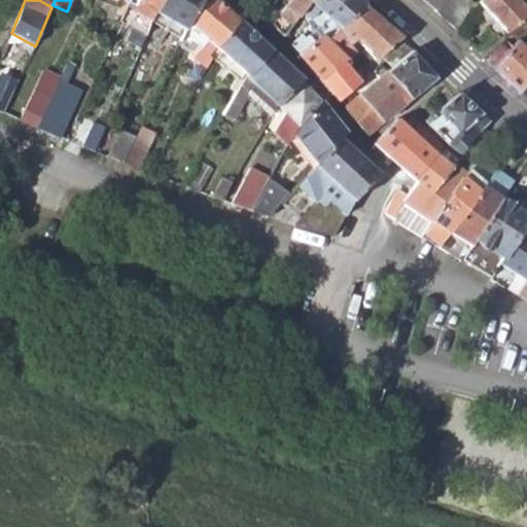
[(135,12),(154,23),(157,14),(164,0),(138,0),(138,1),(135,12)]
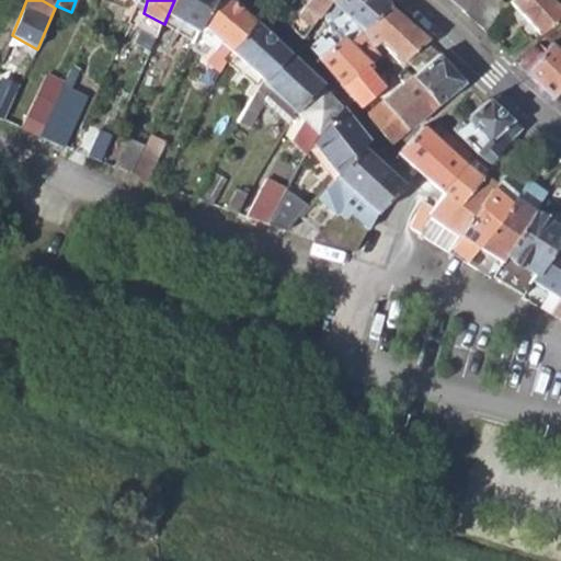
[(174,0),(168,15),(198,33),(202,26),(214,0),(174,0)]
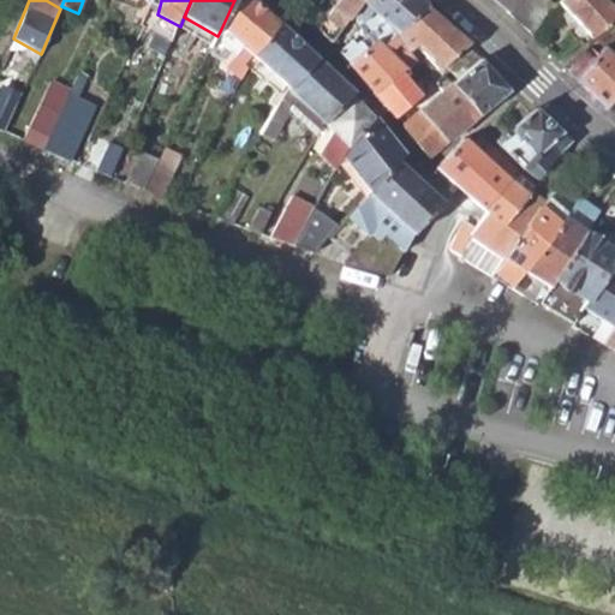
[(227,67),(243,82),(249,70),(245,67),(254,58),(279,27),(249,0),(234,0),(221,29),(243,48),(227,67)]
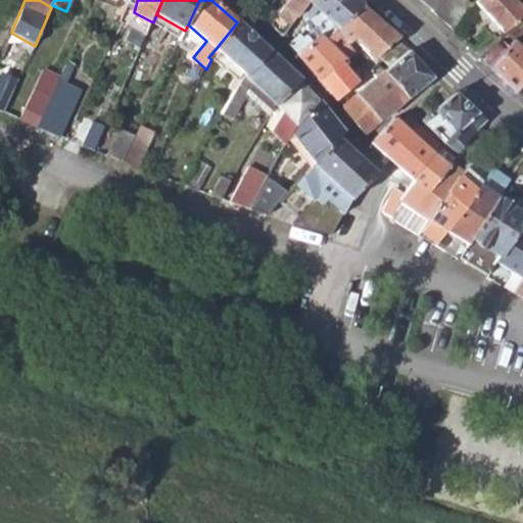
[(256,0),(254,0),(250,6),(257,12),(263,5),(256,0)]
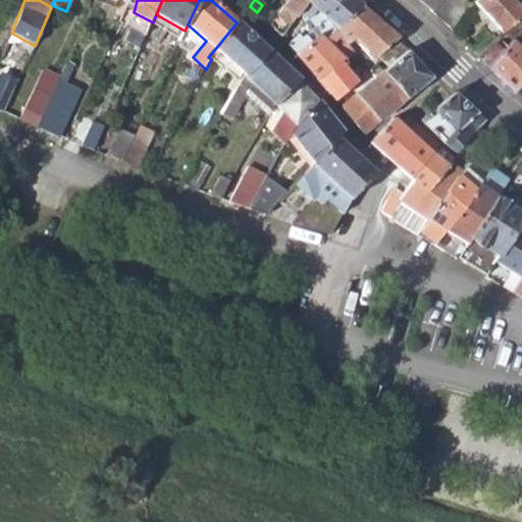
[(285,0),(268,25),(279,39),(299,13),(308,0),(285,0)]
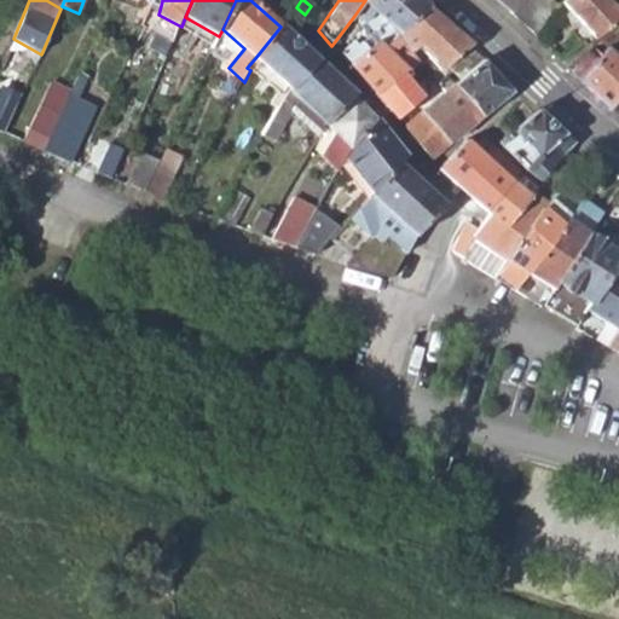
[(375,15),(398,36),(429,6),(422,0),(365,0),(354,16),(365,25),(375,15)]
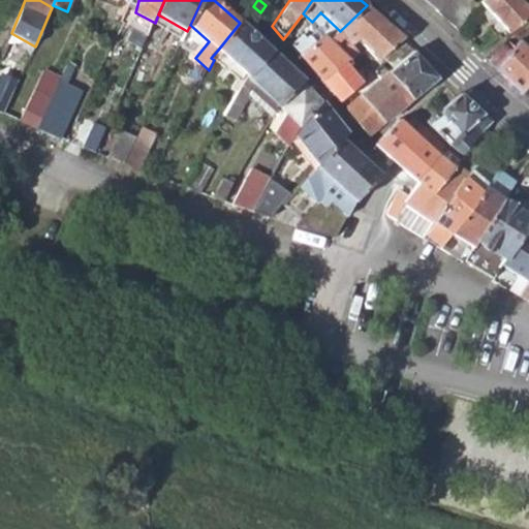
[(424,0),(440,14),(453,0),(424,0)]
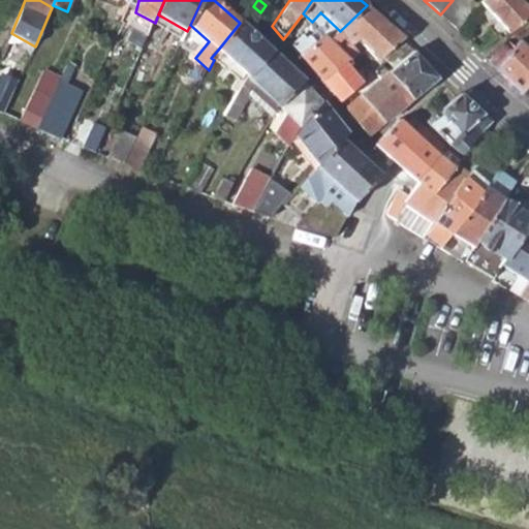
[(469,0),(453,0),(440,14),(458,29),(478,8),(469,0)]
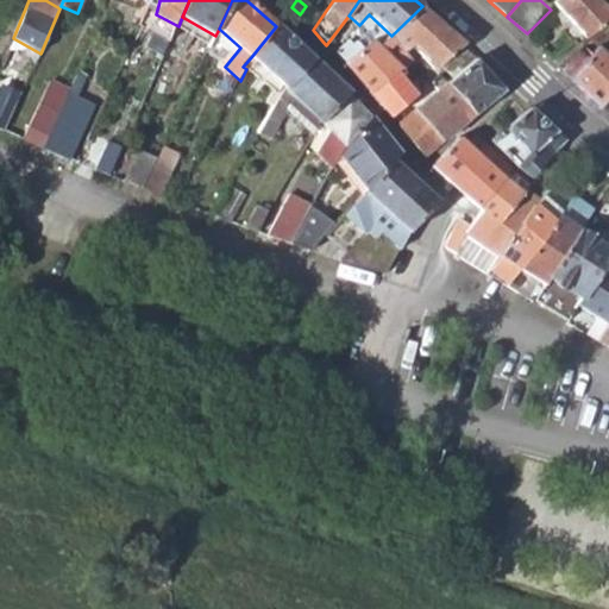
[(553,0),(552,1),(584,38),(608,22),(608,13),(596,0),(553,0)]
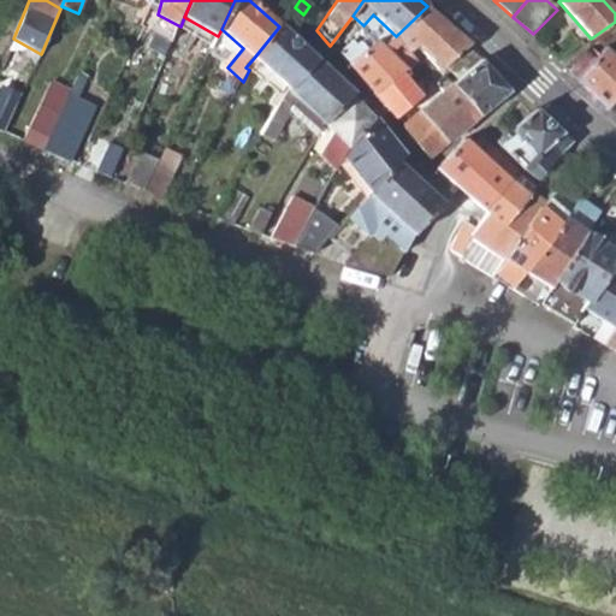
[(414,51),(438,73),(445,69),(469,47),(472,46),(427,6),(396,36),(390,41),(408,57),(414,51)]
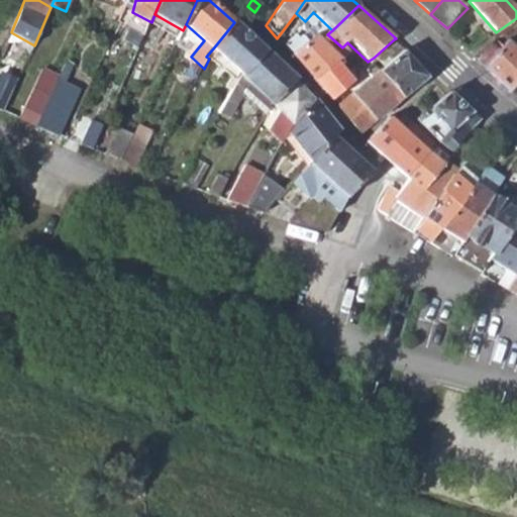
[(213,48),(244,75),(265,50),(234,22),(213,48)]
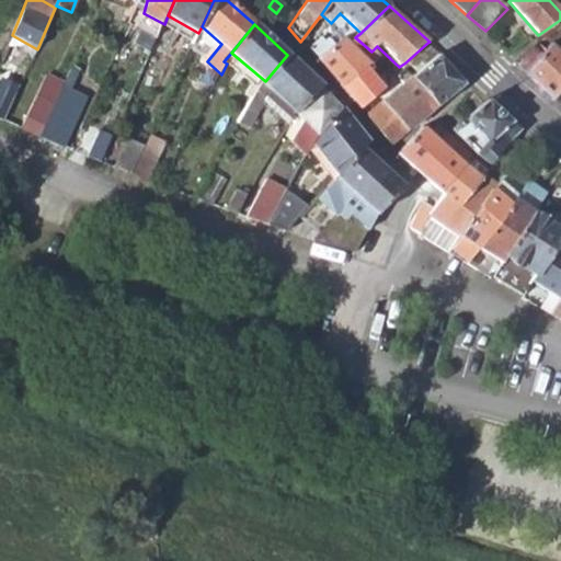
[(341,88),(364,69),(366,71),(379,60),(371,52),(355,37),(351,42),(345,37),(338,44),(318,61),(341,88)]
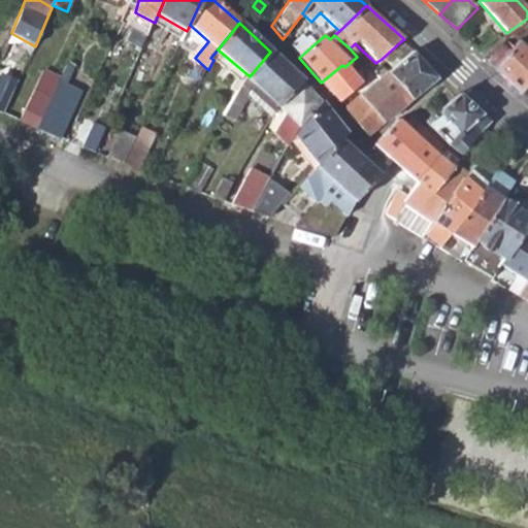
[(303,36),(291,47),(299,58),(318,41),(312,36),(307,41),(303,36)]
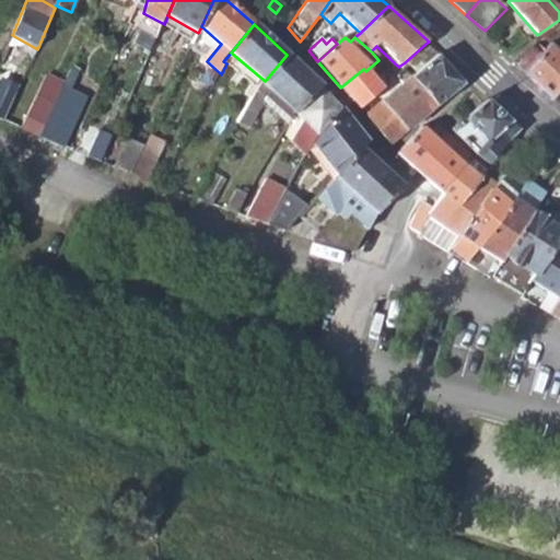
[(416,73),(438,56),(427,43),(405,62),(416,73)]
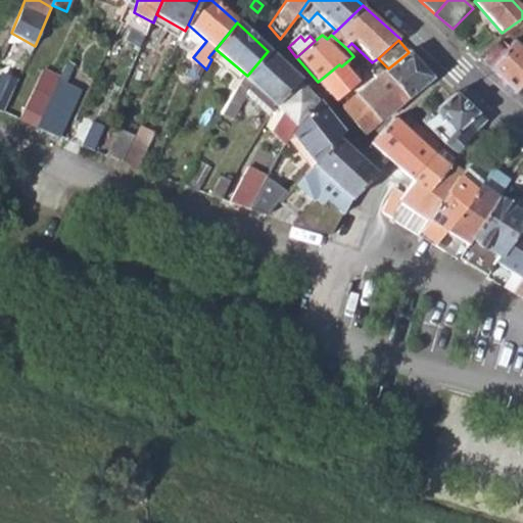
[(509,47),(501,40),(478,56),(514,94),(522,82),(522,51),(513,43),(509,47)]
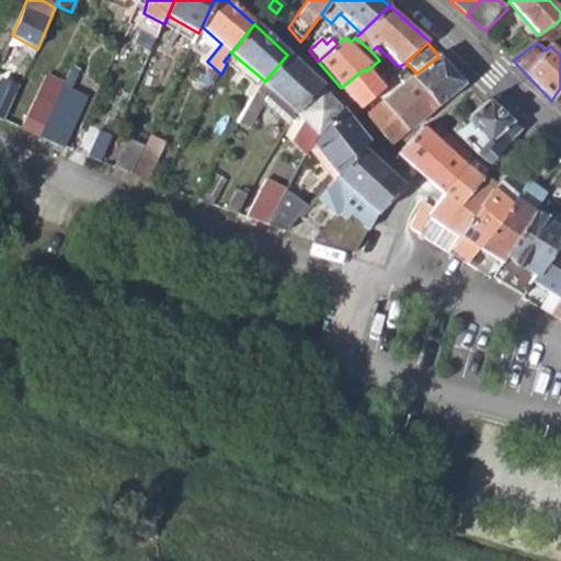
[(273,92),(297,115),(322,88),(322,87),(287,55),(265,81),(262,84),(239,125),(250,133),(261,113),(266,107),(265,105),(273,92)]
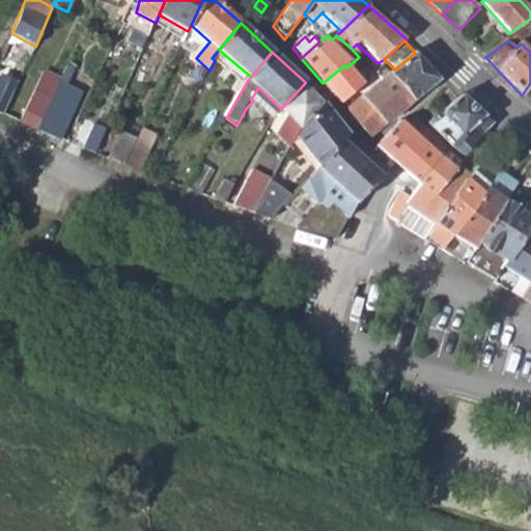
[(439,79),(415,53),(394,70),(389,75),(413,101),(439,79)]
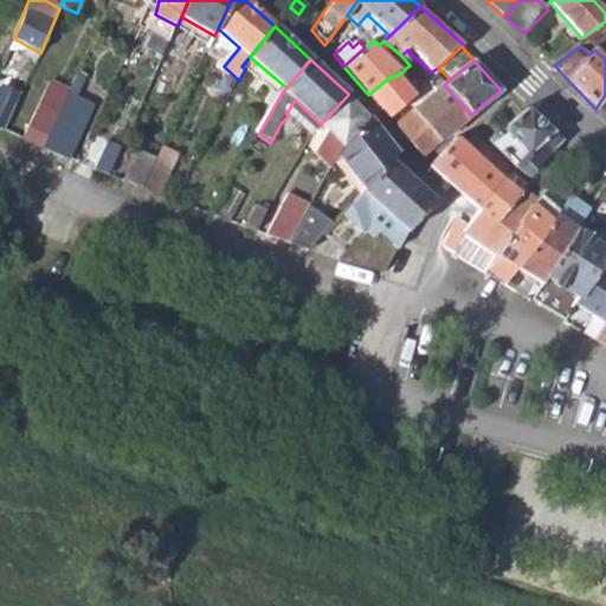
[(388,117),(412,97),(395,77),(393,75),(368,95),(388,117)]
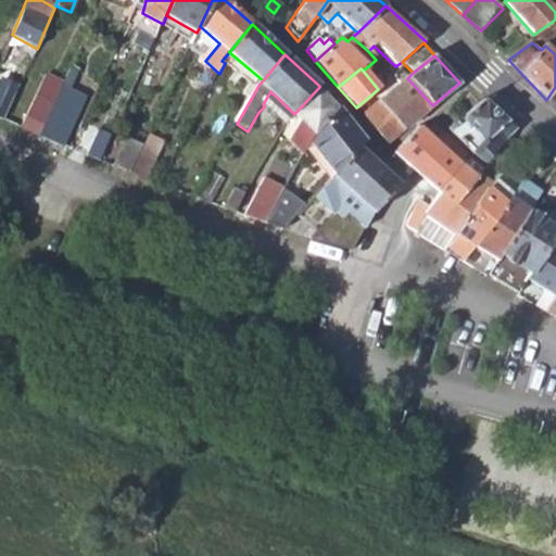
[(432,105),(407,78),(406,78),(400,71),(391,76),(399,85),(377,103),(404,131),(432,105)]
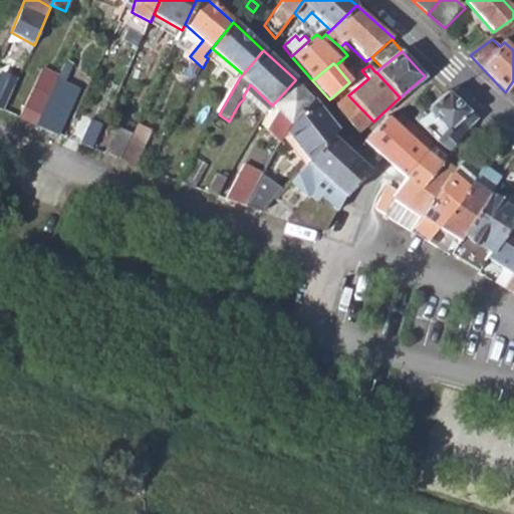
[(68,80),(57,75),(47,98),(34,125),(47,131),(68,80)]
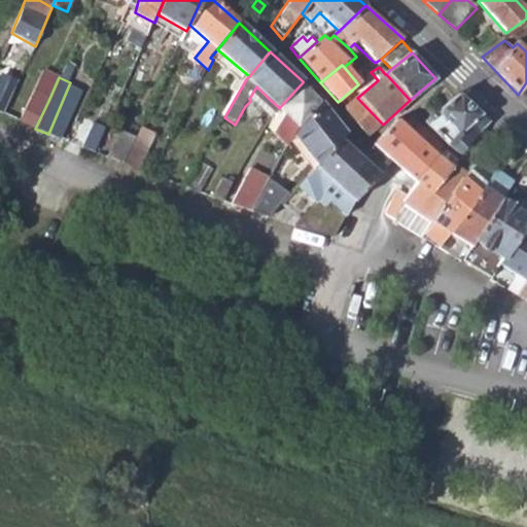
[(0,111),(1,112),(13,85),(0,79),(0,111)]
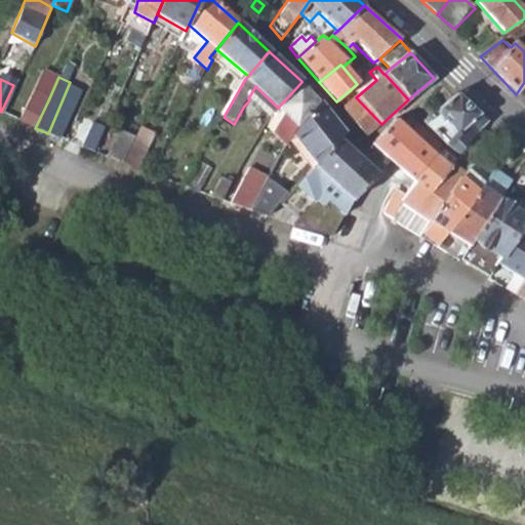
[(274,136),(287,146),(293,135),(297,128),(320,103),(301,82),(278,108),(285,115),(274,136)]
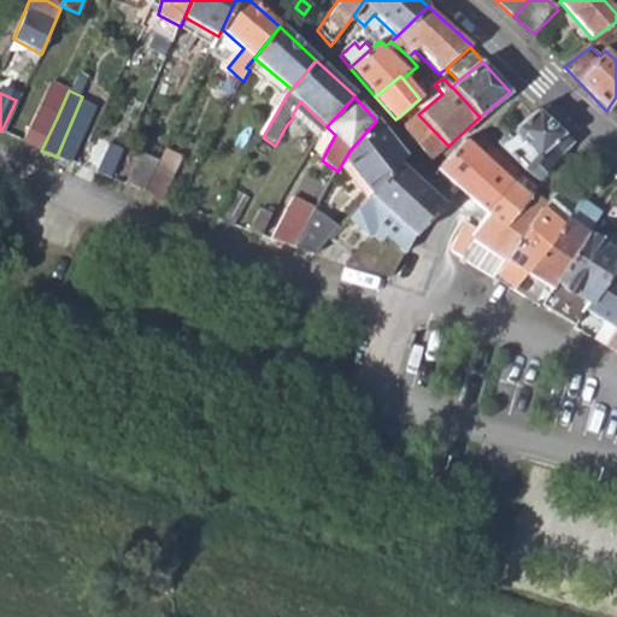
[(293,118),(319,139),(325,128),(327,127),(300,101),(292,116),(293,118)]
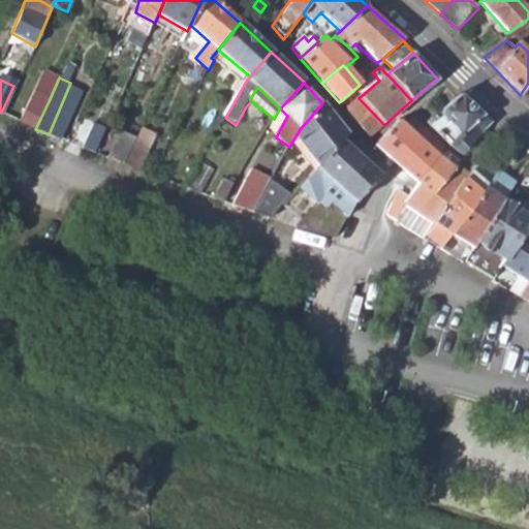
[(49,101),(32,93),(19,122),(35,129),(49,101)]
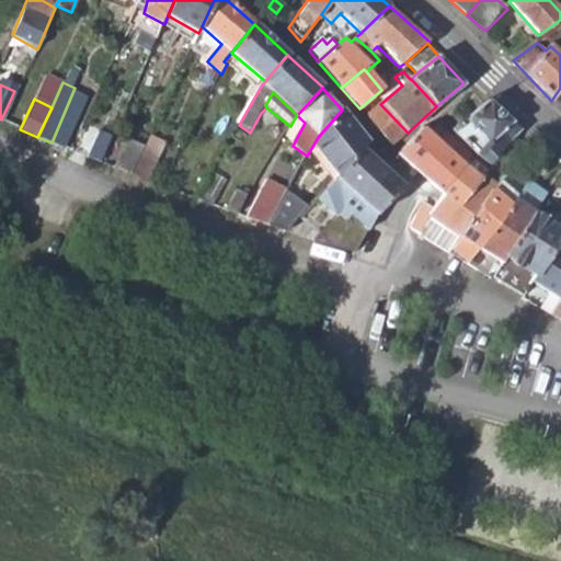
[(489,100),(451,129),(473,152),(488,162),(493,155),(515,135),(519,129),(489,100)]
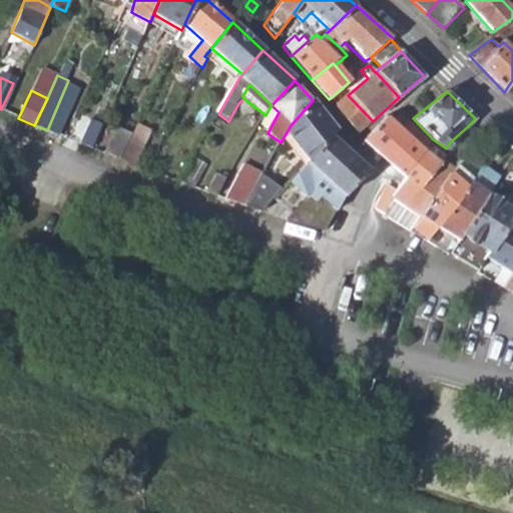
[(373,121),(348,95),(335,106),(359,133),(373,121)]
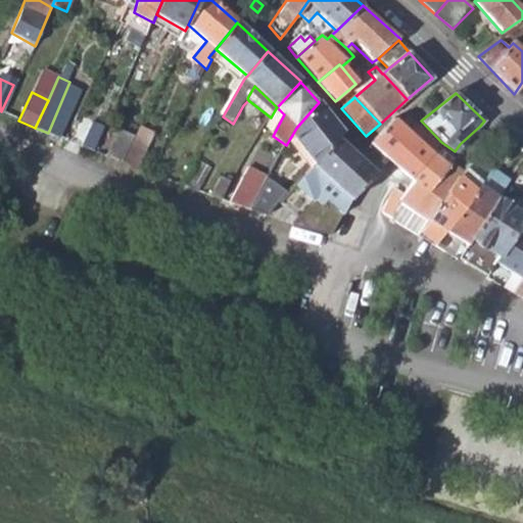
[(292,135),(316,162),(339,139),(344,133),(319,102),(296,128),(292,135)]
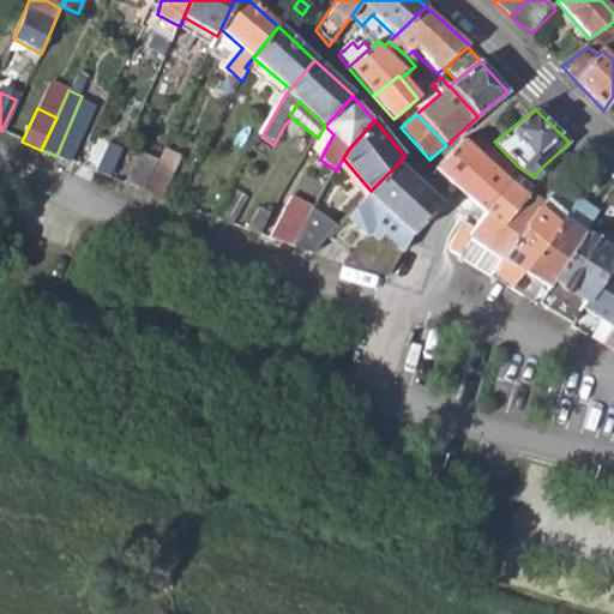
[(434,170),(476,206),(481,210),(512,170),(473,140),(470,146),(462,139),(434,170)]
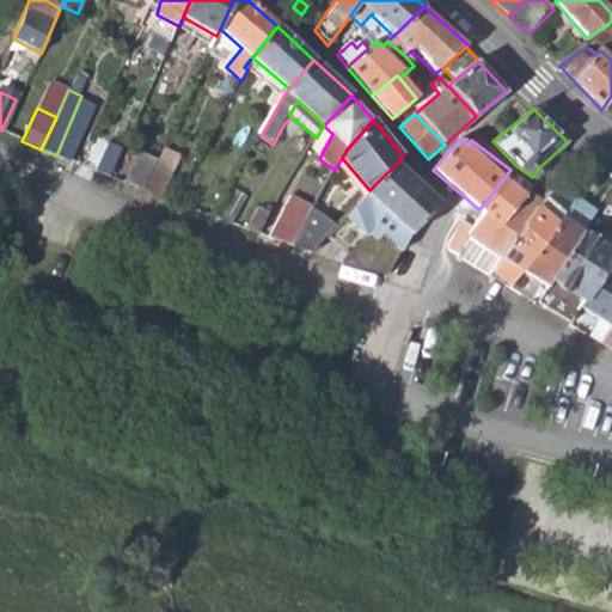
[(177,159),(161,152),(157,163),(142,193),(159,199),(177,159)]
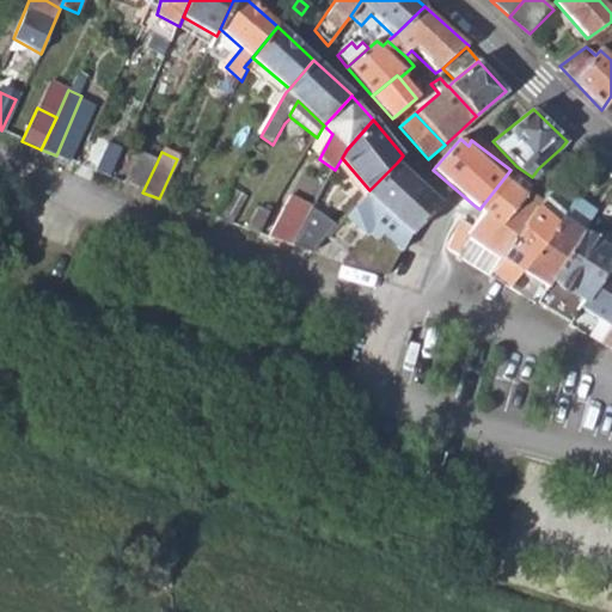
[(138,154),(124,184),(142,193),(157,163),(138,154)]
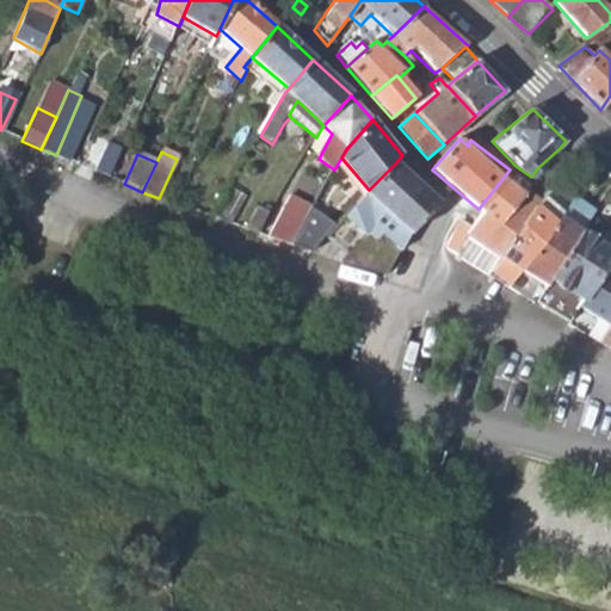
[(440,203),(396,162),(369,190),(365,192),(338,223),(337,224),(338,224),(325,241),(343,257),(351,247),(355,250),(357,246),(368,255),(372,250),(392,266),(406,244),(405,242),(440,203)]
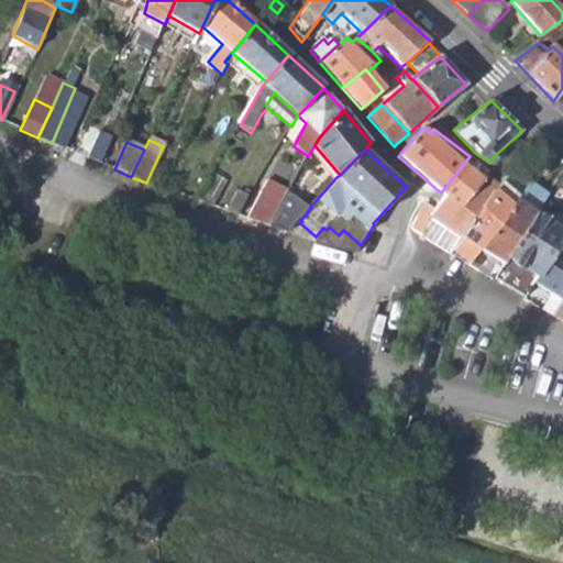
[(470,156),(441,192),(444,196),(461,209),(485,177),(489,172),(470,156)]
